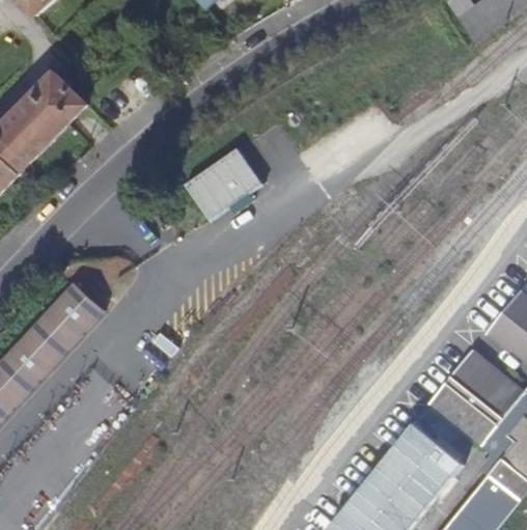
[(24,0),(36,14),(52,0),(24,0)]
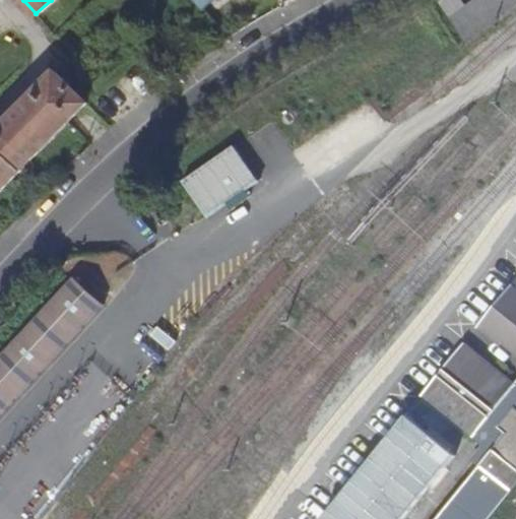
[(435,0),(463,40),(515,1),(515,0),(472,0),(463,6),(458,0),(435,0)]
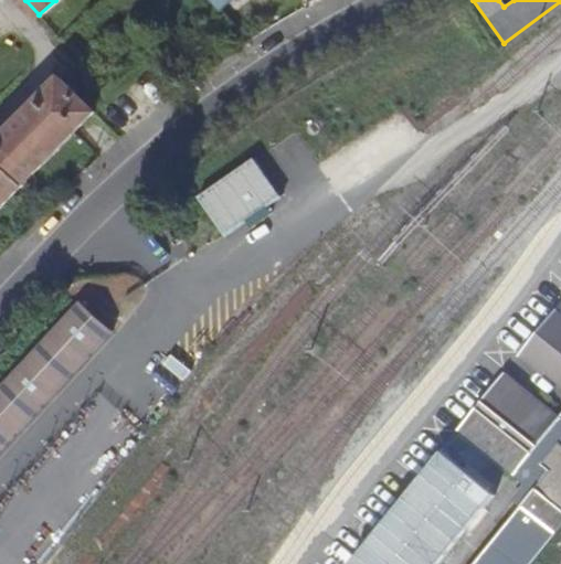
[(57,78),(21,113),(0,134),(0,202),(18,184),(38,165),(35,162),(65,132),(69,134),(91,113),(57,78)]
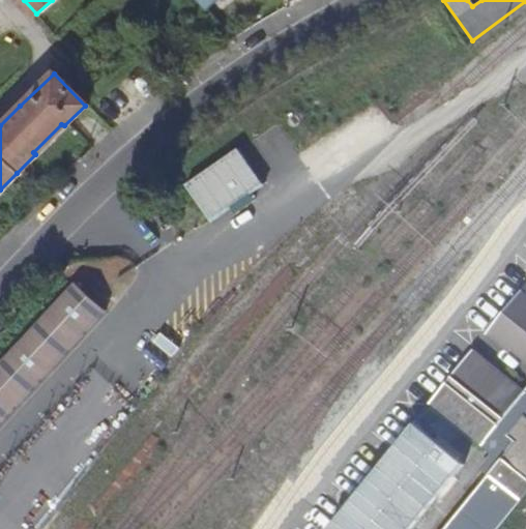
[(262,184),(237,149),(184,185),(208,221),(262,184)]
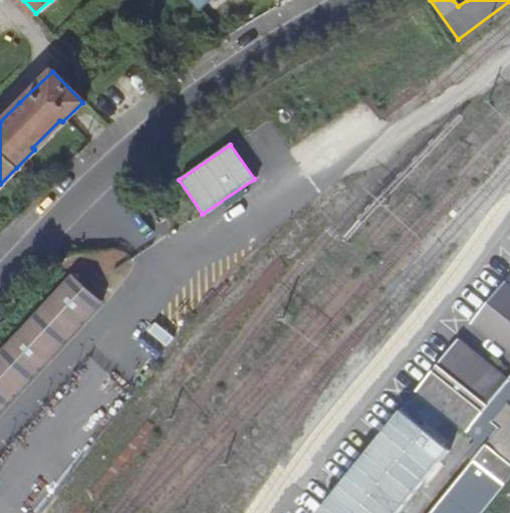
[(69,274),(0,346),(0,406),(99,300),(69,274)]
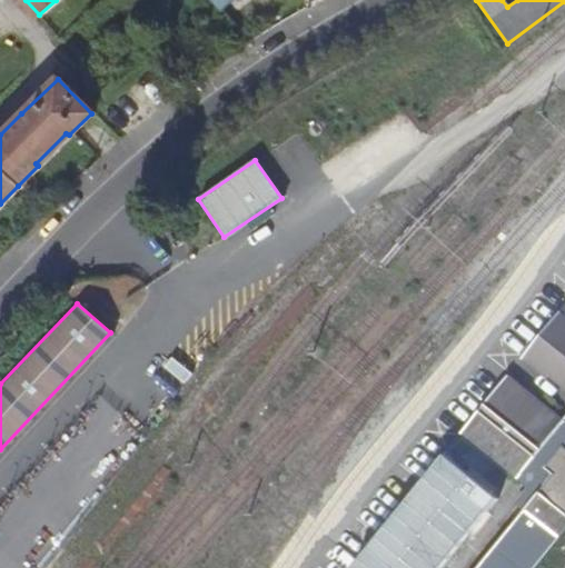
[(522,356),(564,389),(564,317),(557,311),(522,356)]
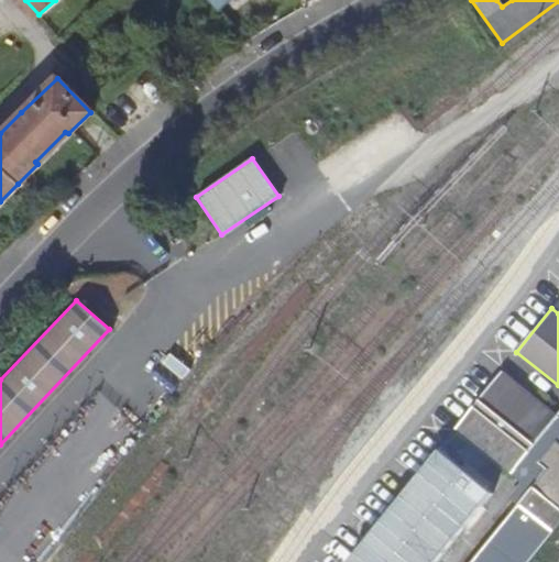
[(500,370),(452,428),(507,473),(556,415),(500,370)]
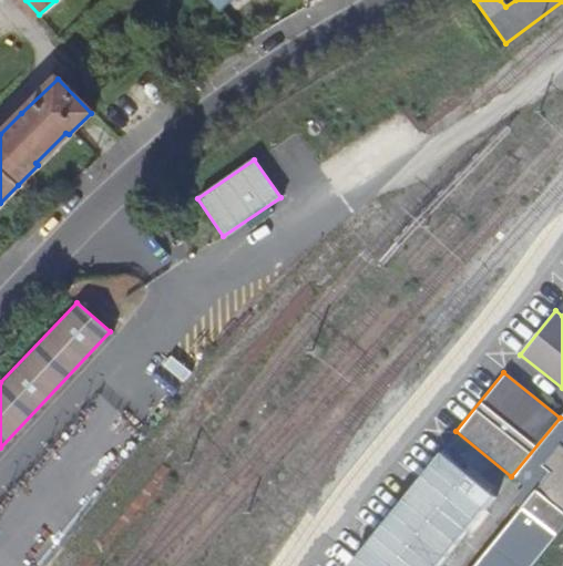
[(562,446),(562,413),(560,418),(511,476),(523,486),(510,501),(520,508),(535,490),(550,472),(542,465),(558,444),(562,446)]
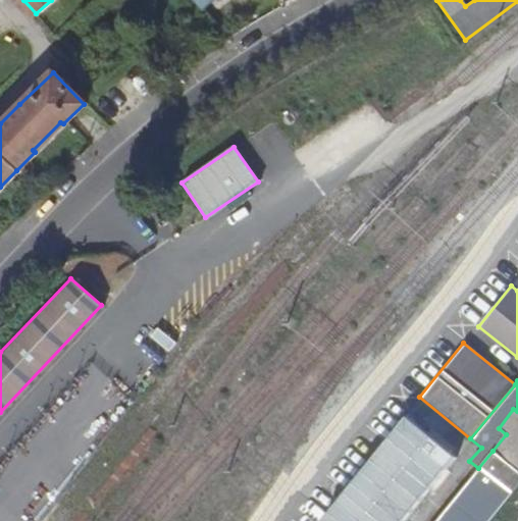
[(517,471),(517,411),(513,409),(499,428),(506,434),(493,451),(517,471)]
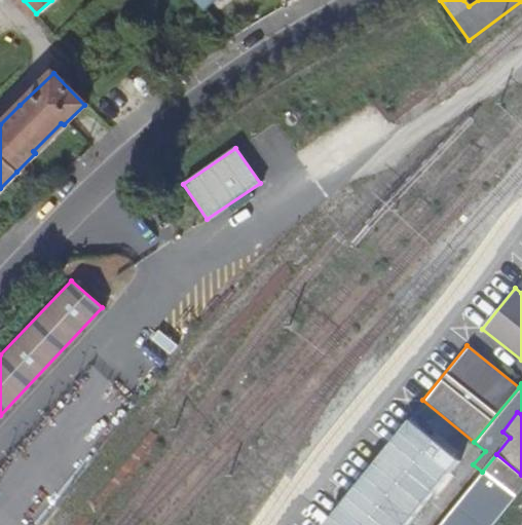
[(410,414),(335,504),(359,524),(360,524),(384,495),(387,497),(364,524),(404,524),(411,517),(408,514),(454,456),(432,438),(435,434),(410,414)]
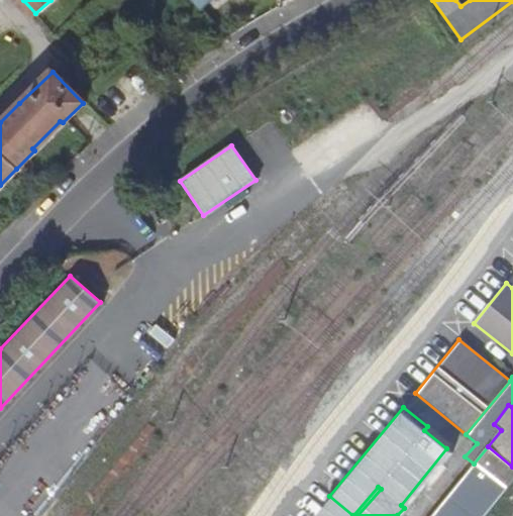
[(512,467),(488,446),(474,463),(505,489),(512,480),(512,467)]
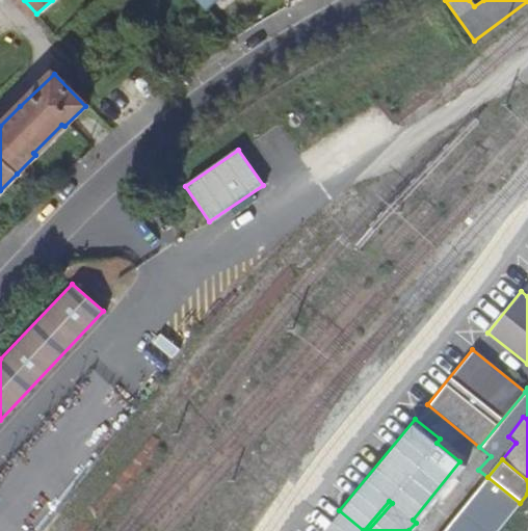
[(487,477),(442,530),(497,530),(520,503),(487,477)]
